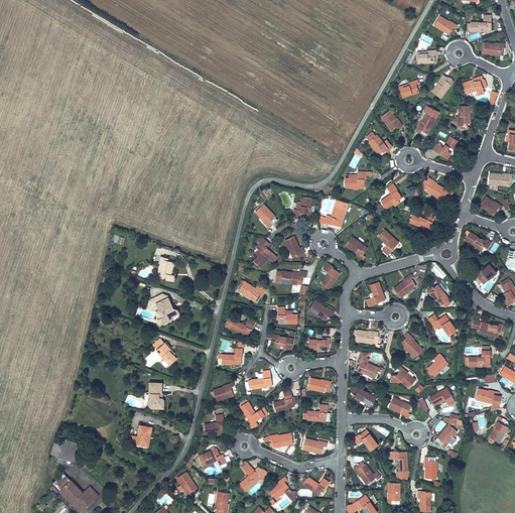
[(485,17),(485,24),(470,24),(470,34),(481,34),(481,30),(485,30),(485,33),(493,33),(492,17),(485,17)]
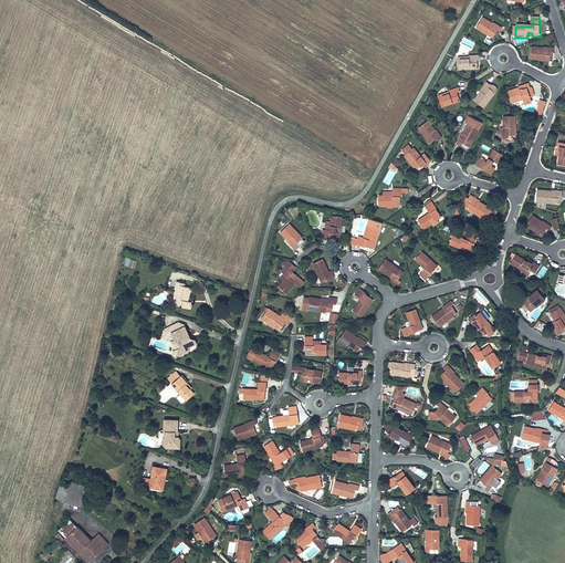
[(477,31),(493,40),(497,32),(500,34),(502,30),(491,24),(490,25),(482,21),(477,31)]
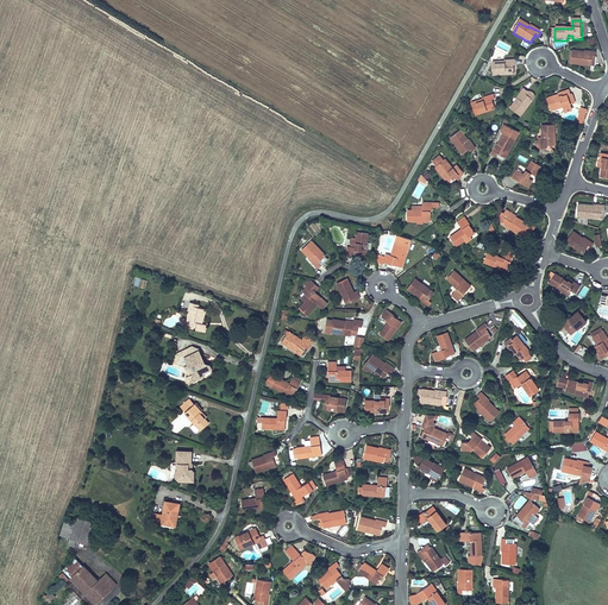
[(571,54),(570,65),(594,69),(595,60),(595,54),(583,52),(583,55),(571,54)]
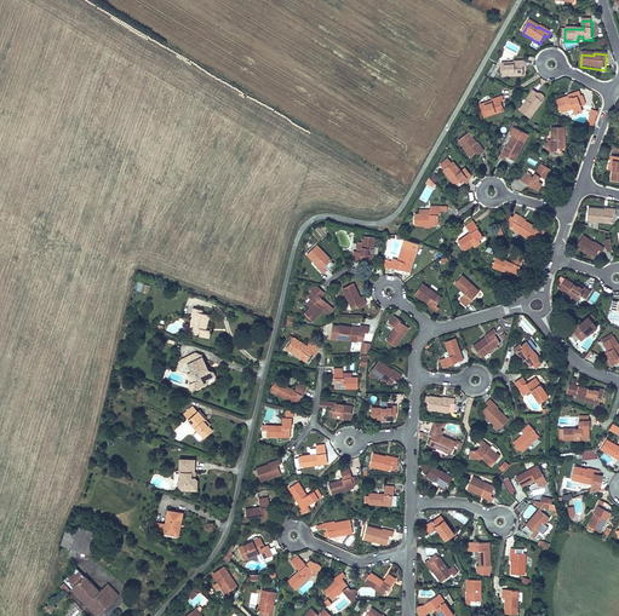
[(502,79),(522,80),(522,68),(526,68),(526,62),(513,62),(513,64),(502,64),(502,79)]
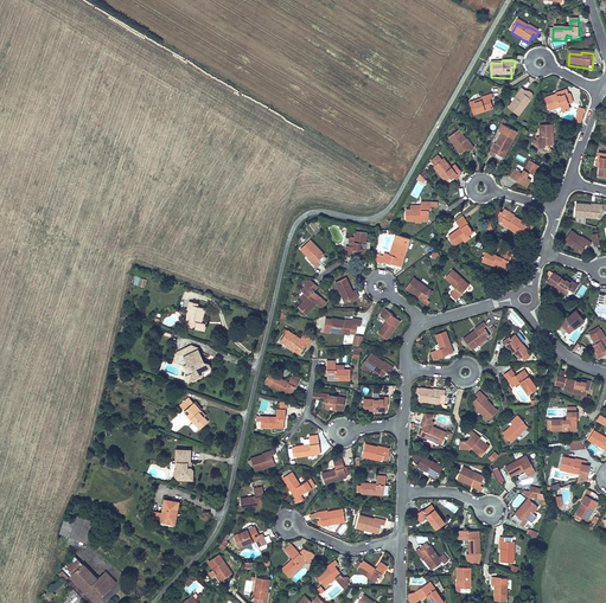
[(508,110),(518,119),(530,102),(533,98),(524,92),(520,90),(514,98),(515,100),(508,110)]
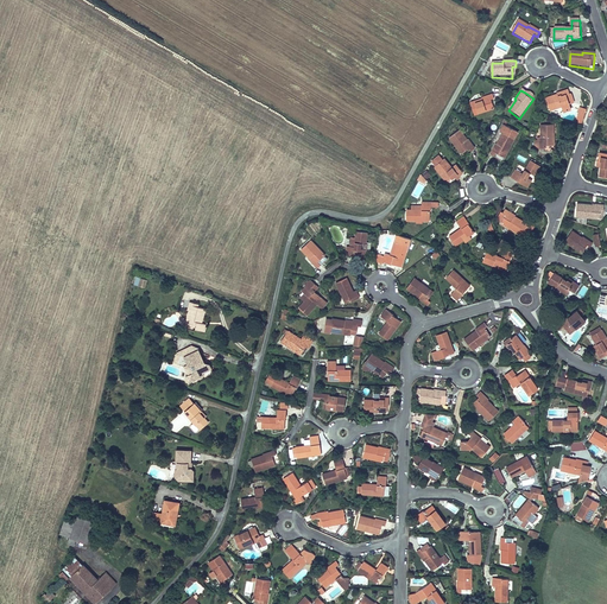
[(564,95),(567,94),(566,90),(555,94),(555,95),(543,101),(549,113),(561,108),(563,114),(570,110),(568,105),(564,95)]
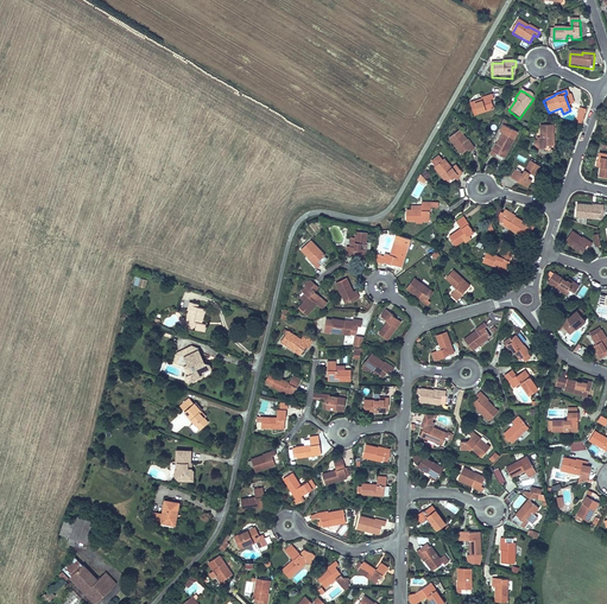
[(469,103),(474,118),(493,110),(489,101),(493,100),(492,96),(469,103)]
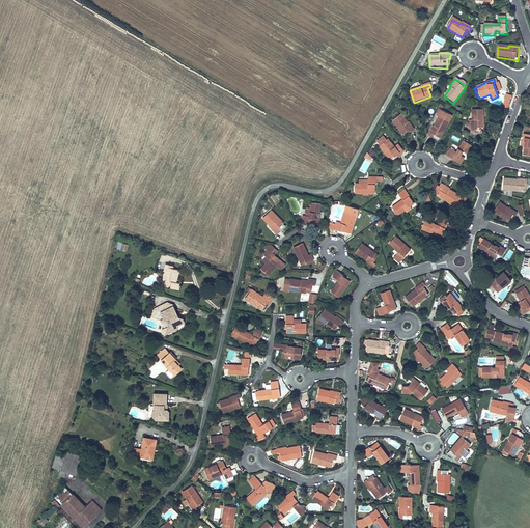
[(506,110),(510,99),(506,96),(502,109),(506,110)]
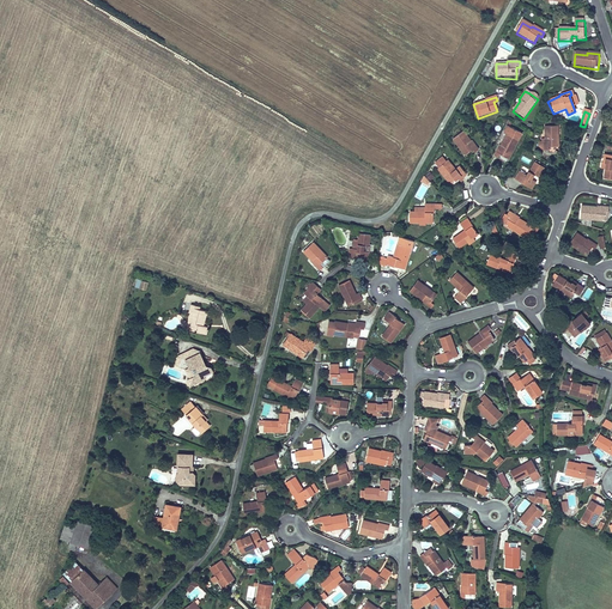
[(506,165),(521,135),(506,128),(502,135),(506,138),(500,148),(498,147),(492,158),(506,165)]
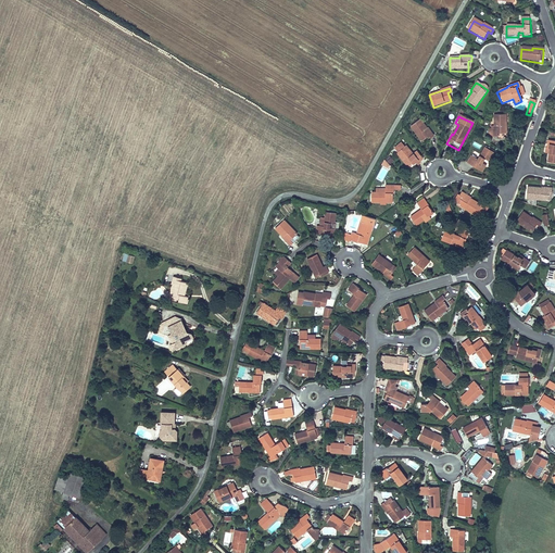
[(506,135),(505,116),(492,116),(493,127),(492,128),(492,139),(497,139),(497,136),(506,135)]
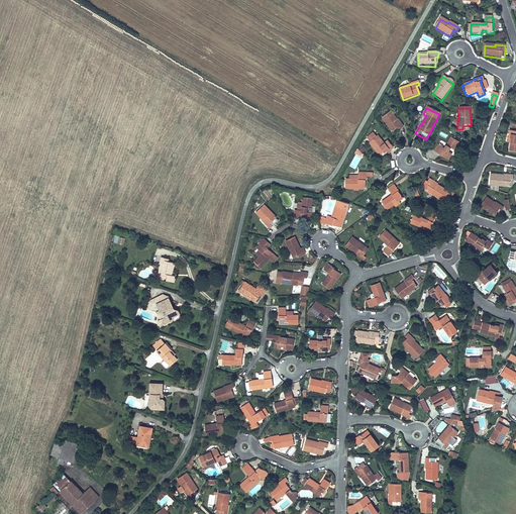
[(400,129),(404,126),(398,119),(397,121),(390,112),(382,120),(393,133),(399,127),(400,129)]
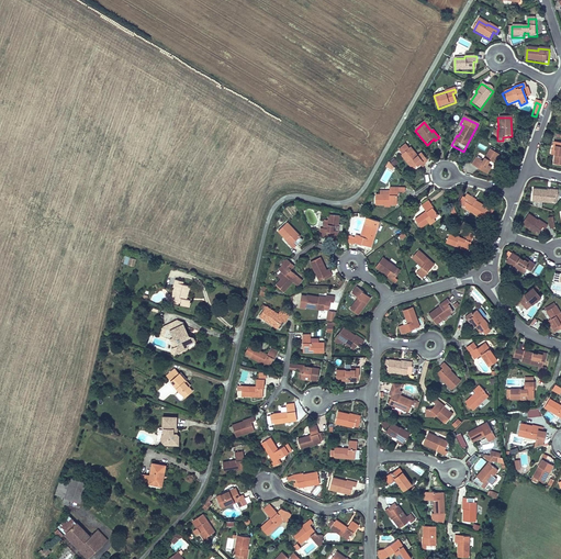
[(402,156),(414,170),(421,165),(423,167),(426,164),(419,156),(418,156),(411,148),(402,156)]
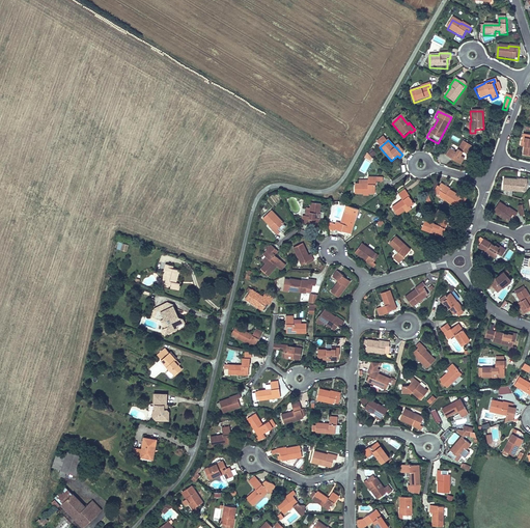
[(450,159),(462,165),(465,159),(462,157),(464,153),(466,155),(471,146),(463,142),(456,153),(450,149),(446,157),(450,159)]
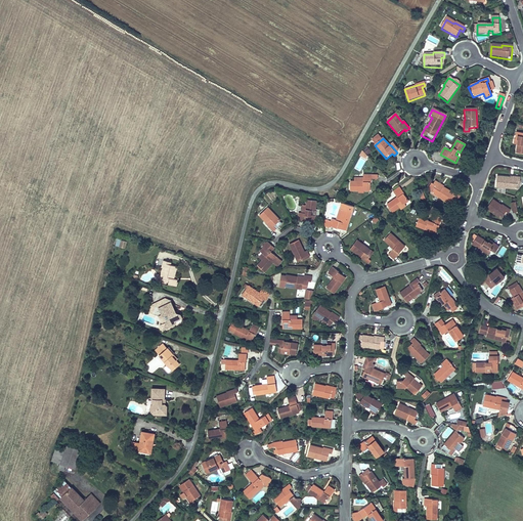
[(366,149),(361,154),(365,158),(371,155),(366,149)]
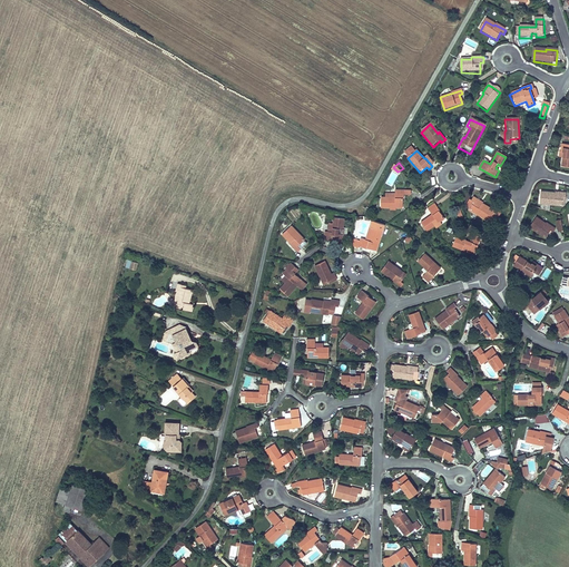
[(390,172),(395,176),(399,173),(398,172),(393,167),(393,166),(390,172)]
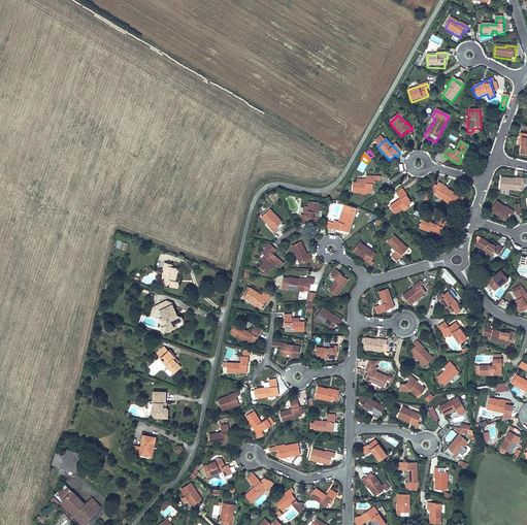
[(485,166),(488,158),(483,154),(479,164),(485,166)]
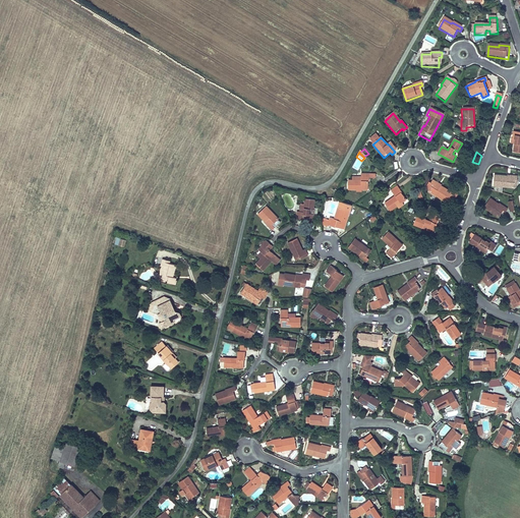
[(438,163),(442,156),(438,154),(437,153),(432,160),(438,163)]
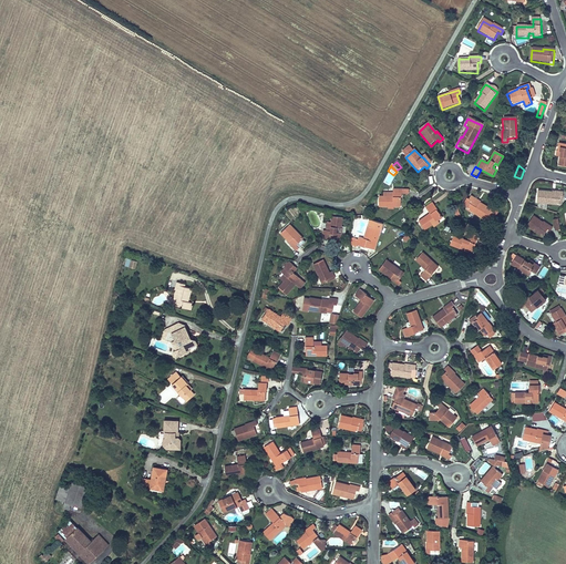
[(399,207),(399,188),(391,188),(391,192),(391,196),(381,195),(377,195),(377,206),(387,206),(387,202),(391,202),(391,206),(399,207)]
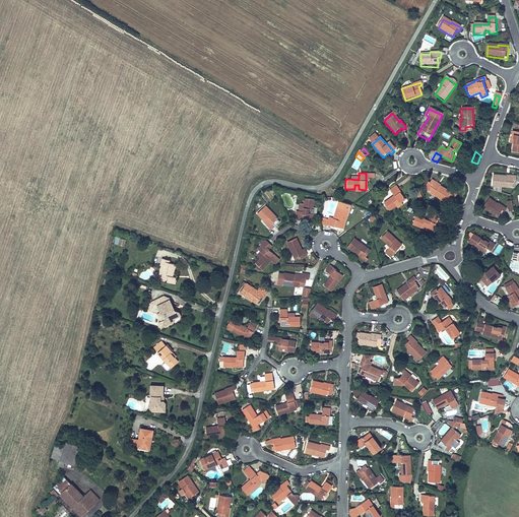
[(493,187),(512,190),(513,182),(516,182),(517,178),(506,176),(506,177),(494,176),(493,187)]
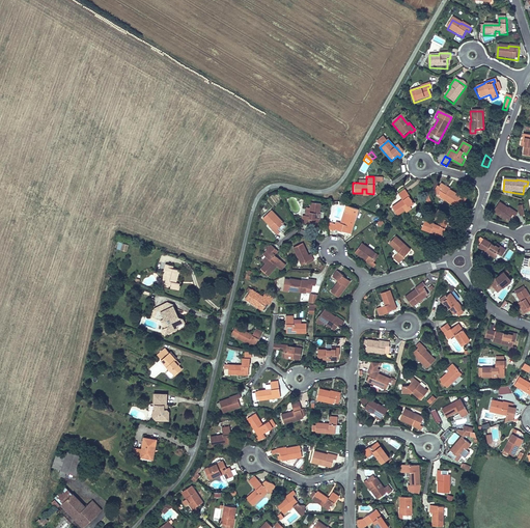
[(408,193),(415,187),(411,182),(403,189),(408,193)]
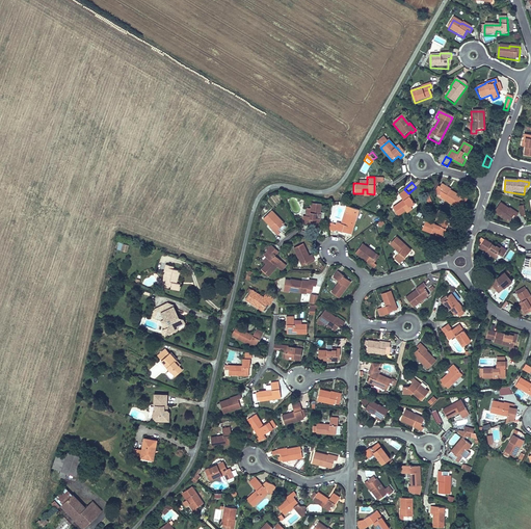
[(459,197),(441,183),(439,187),(436,186),(432,192),(436,195),(443,200),(453,207),(459,197)]
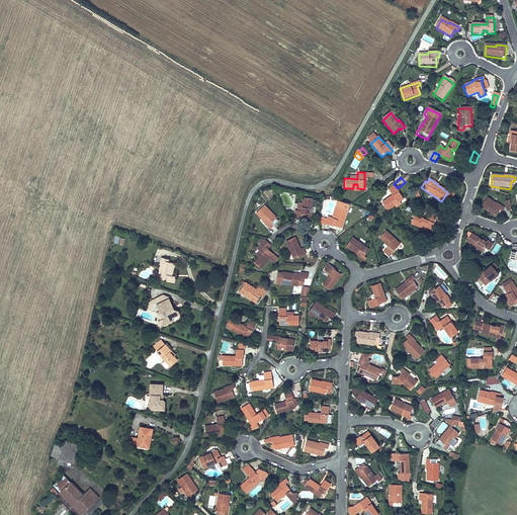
[(392,203),(392,204),(398,199),(401,197),(391,184),(384,189),(389,194),(379,202),(384,209),(392,203)]
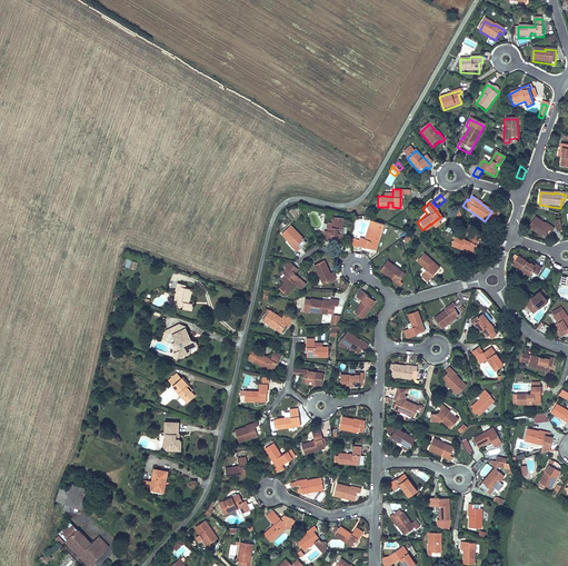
[(320,239),(339,241),(339,232),(335,231),(335,227),(339,227),(340,218),(330,217),(330,222),(329,231),(324,230),(321,230),(320,239)]
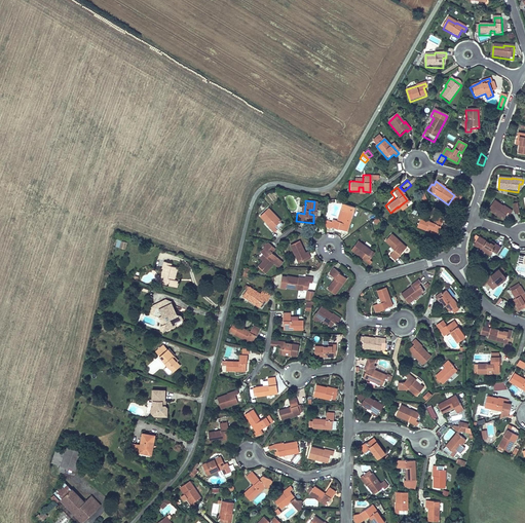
[(488,210),(503,220),(508,214),(510,216),(513,212),(504,207),(503,208),(493,200),(488,210)]
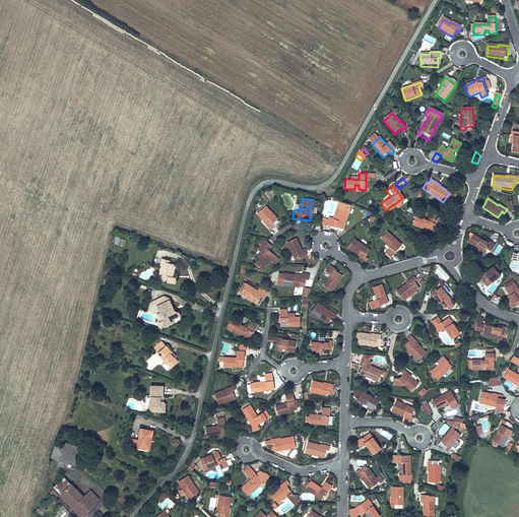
[(343,230),(348,207),(337,204),(335,209),(338,210),(335,220),(328,218),(327,221),(326,221),(324,228),(328,229),(328,227),(336,229),(343,230)]
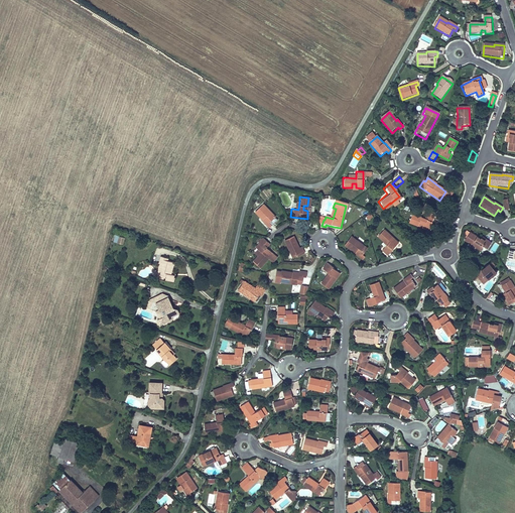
[(269,220),(273,213),(261,204),(254,212),(261,218),(260,219),(269,226),(272,222),(269,220)]
